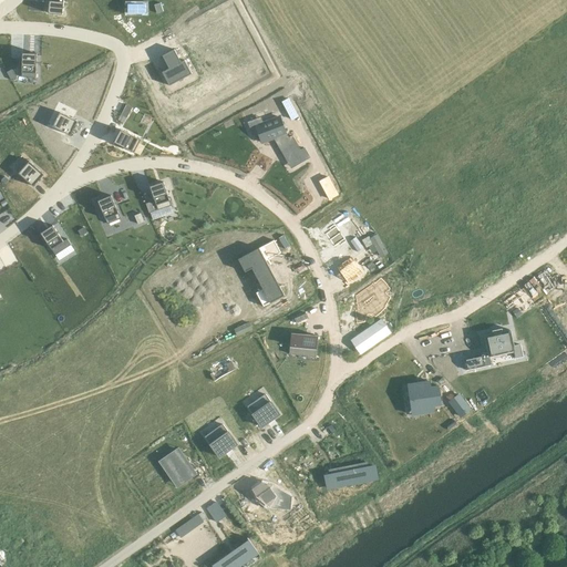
[(49,0),(49,13),(62,14),(63,0),(49,0)]
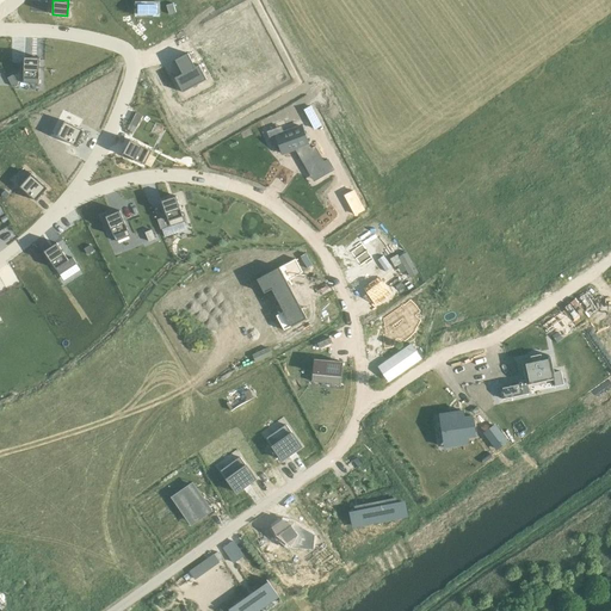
[(139,4),(139,13),(158,14),(158,5),(139,4)]
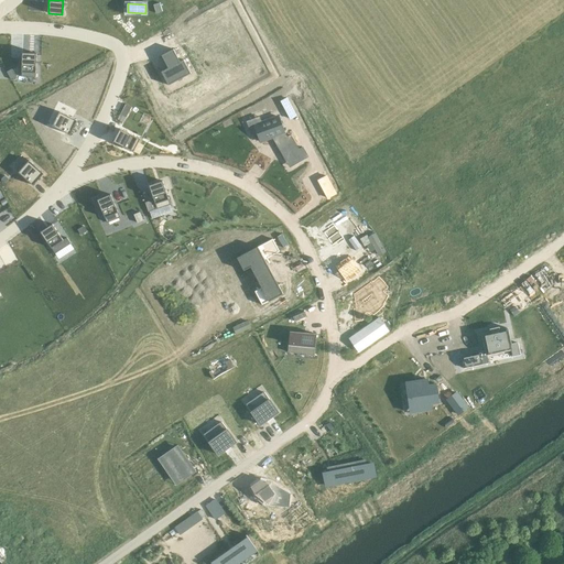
[(173,50),(162,55),(169,68),(161,72),(169,85),(191,74),(184,60),(181,62),(173,50)]
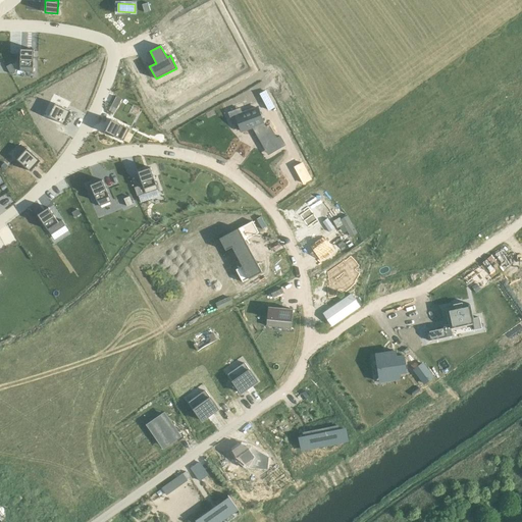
[(20,67),(33,67),(34,50),(20,49),(20,67)]
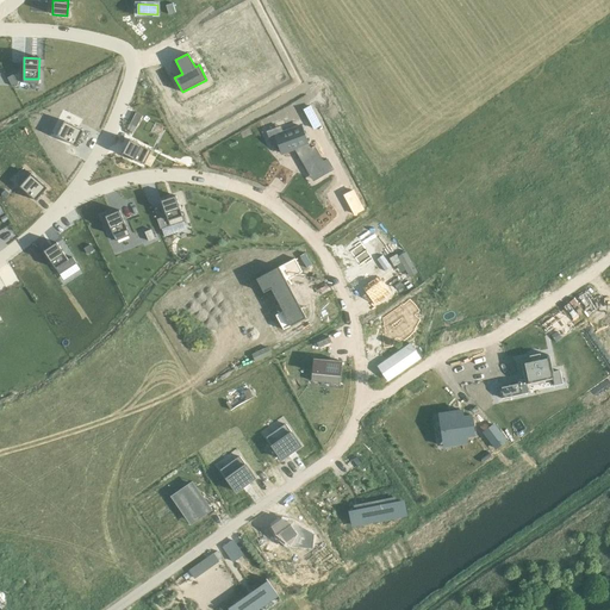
[(13,74),(7,78),(12,86),(18,82),(13,74)]
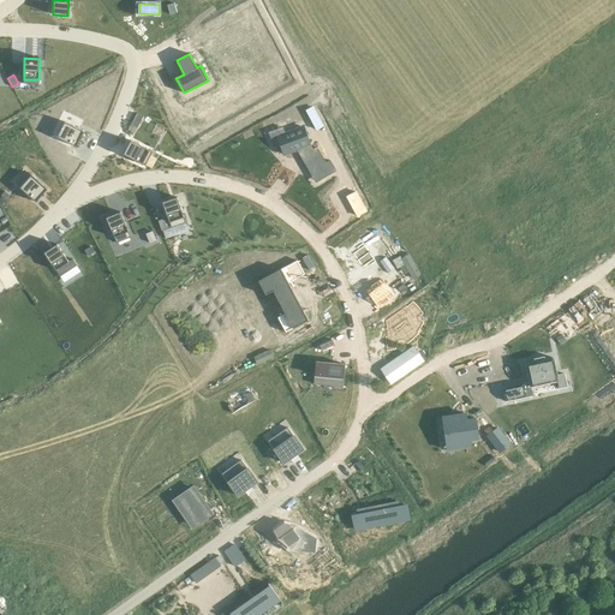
[(306,111),(316,130),(323,126),(312,107),(306,111)]
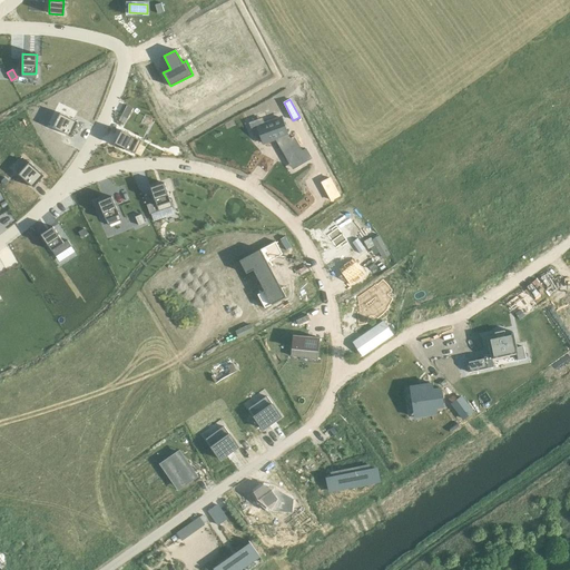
[(127,106),(121,116),(128,118),(133,108),(127,106)]
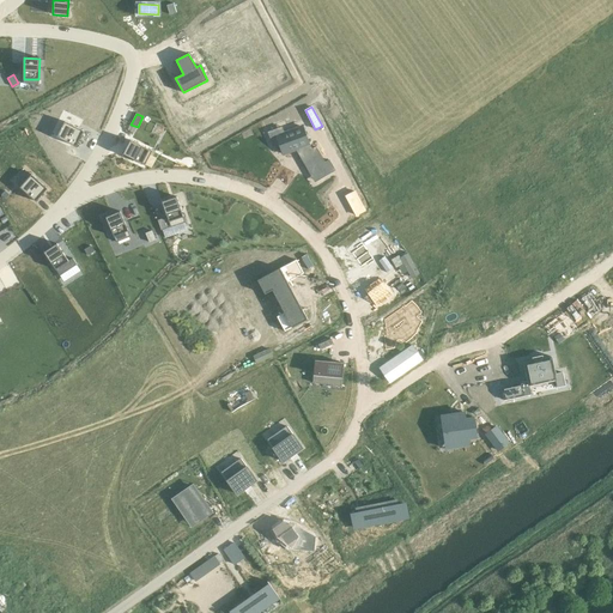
[(58,137),(77,146),(84,132),(65,121),(58,137)]
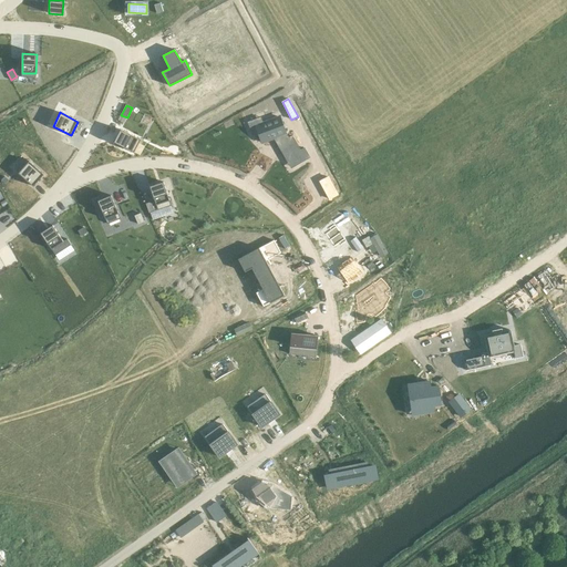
[(263,123),(256,125),(259,133),(261,141),(261,143),(275,138),(278,144),(278,145),(289,164),(295,161),(300,157),(302,161),(309,156),(305,148),(300,151),(292,136),(288,138),(286,133),(280,117),(268,122),(263,123)]
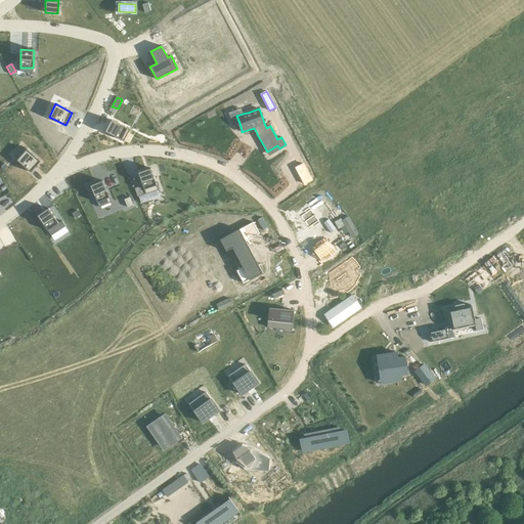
[(105,131),(124,141),(130,129),(112,120),(105,131)]
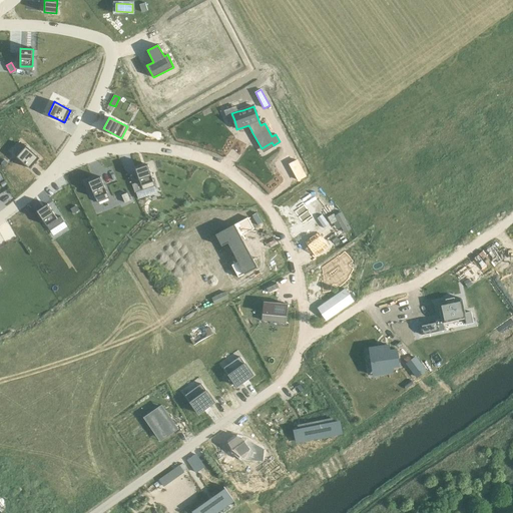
[(30,168),(40,158),(25,144),(15,155),(30,168)]
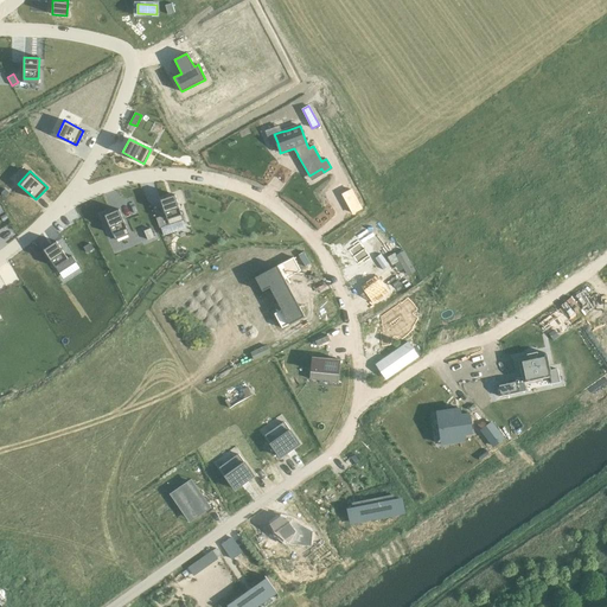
[(362,209),(352,191),(351,190),(343,195),(344,197),(352,213),(362,209)]
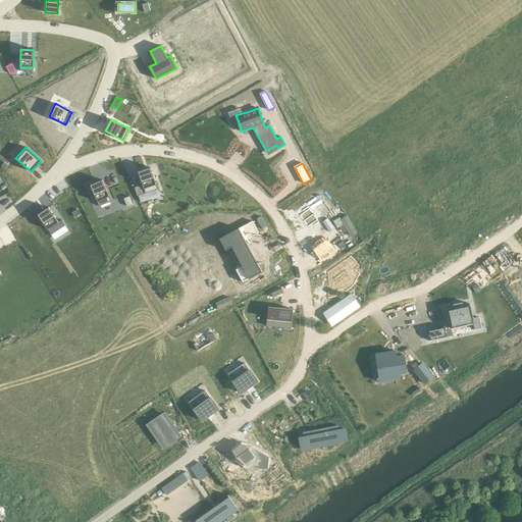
[(138,171),(146,194),(158,190),(151,167),(138,171)]
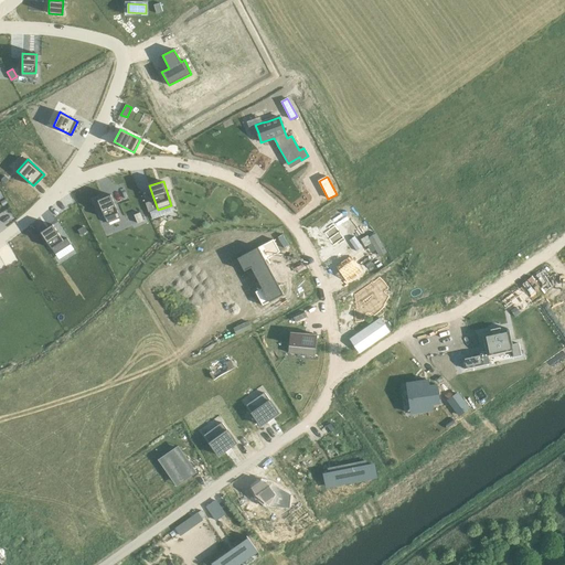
[(97,200),(107,223),(120,217),(110,194),(97,200)]
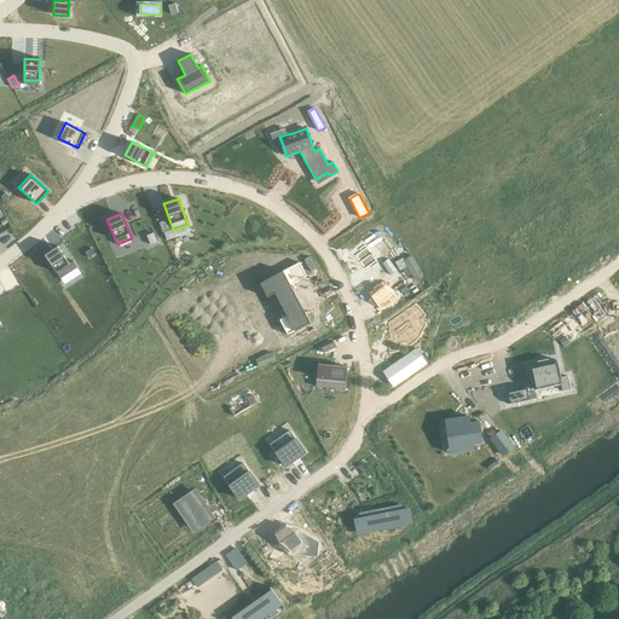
[(146,236),(151,244),(157,242),(154,232),(146,236)]
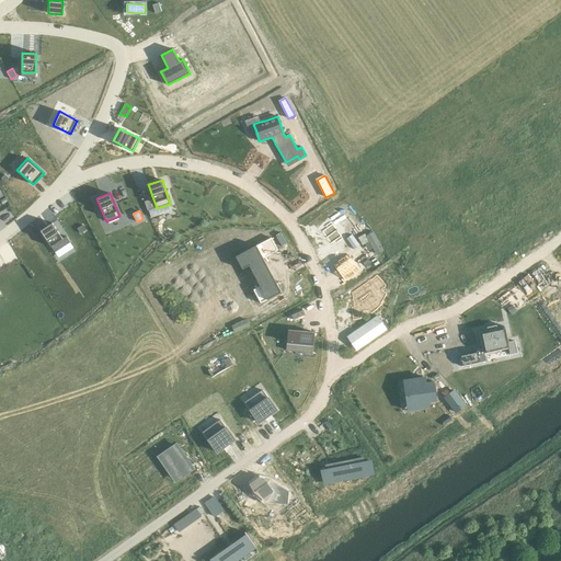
[(331,221),(320,230),(332,247),(343,238),(331,221)]
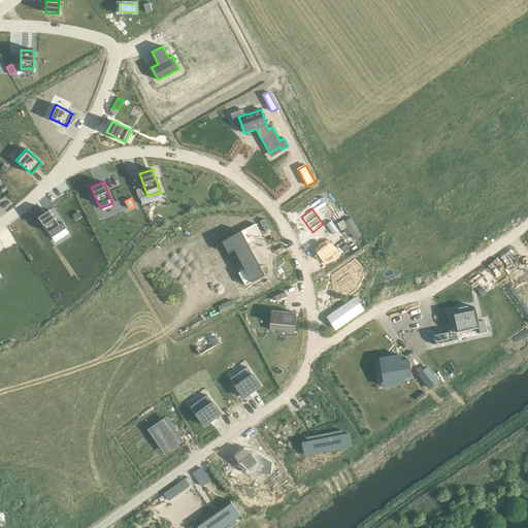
[(38,217),(48,232),(60,225),(50,209),(38,217)]
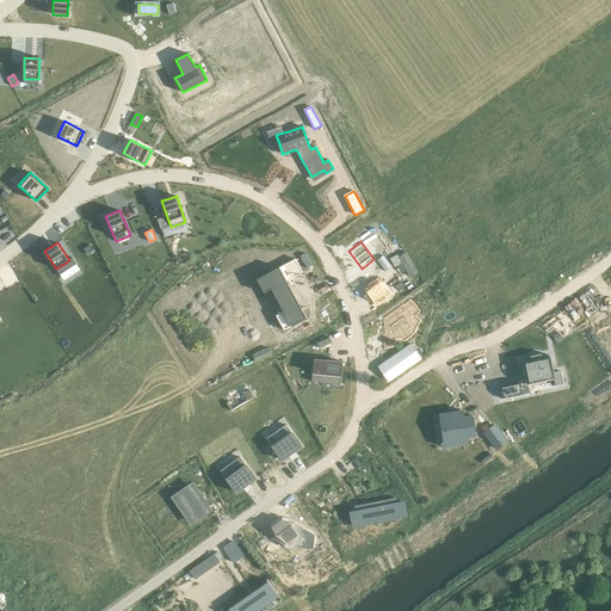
[(284,265),(257,279),(264,294),(271,290),(283,312),(276,316),(284,331),(307,319),(302,310),(306,308),(304,307),(302,309),(287,282),(292,278),(284,265)]
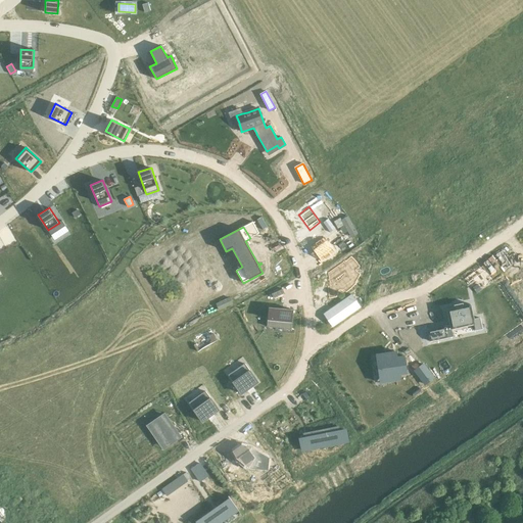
[(321,239),(311,247),(321,263),(332,254),(321,239)]
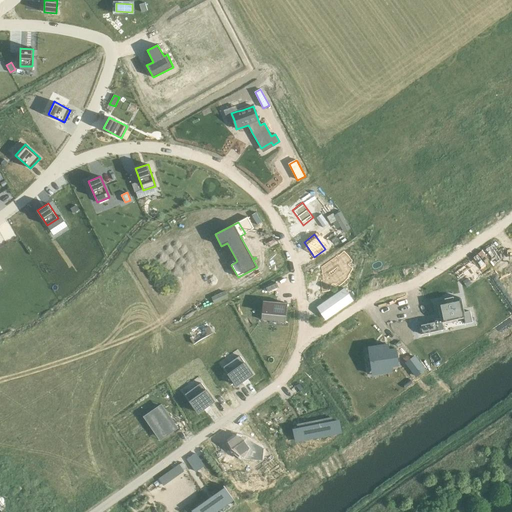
[(322,280),(321,281),(322,292),(324,292),(326,291),(328,291),(329,290),(329,289),(329,288),(329,287),(329,286),(330,286),(330,285),(331,285),(331,284),(332,284),(333,284),(334,284),(335,284),(336,284),(337,284),(337,285),(338,286),(340,285),(341,284),(342,283),(344,282),(345,281),(345,280),(346,279),(347,278),(348,277),(347,277),(348,276),(348,275),(349,274),(350,273),(350,272),(351,271),(351,270),(352,269),(352,268),(348,265),(348,264),(352,261),(351,260),(350,258),(349,257),(347,255),(346,254),(345,253),(344,252),(342,253),(341,254),(340,255),(339,256),(338,257),(337,258),(336,257),(321,267),(323,276),(324,276),(324,280),(323,280),(322,280)]
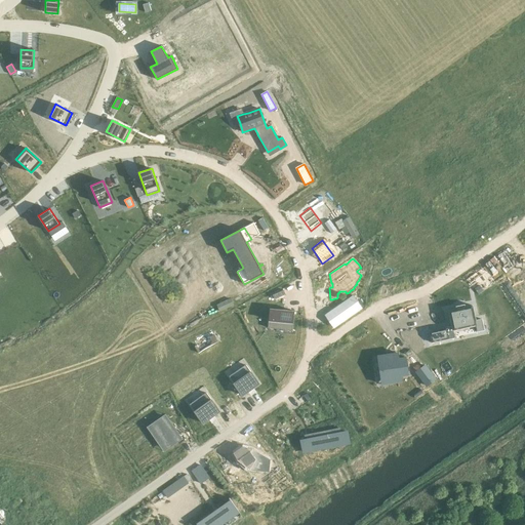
[(484,268),(468,279),(478,294),(495,283),(484,268)]
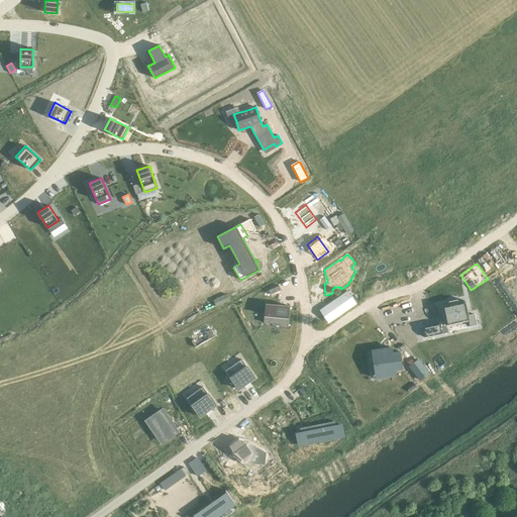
[(445,321),(422,326),(425,337),(448,332),(446,325),(469,320),(471,326),(477,325),(475,314),(469,315),(466,301),(457,302),(456,300),(449,302),(449,304),(441,306),(445,321)]
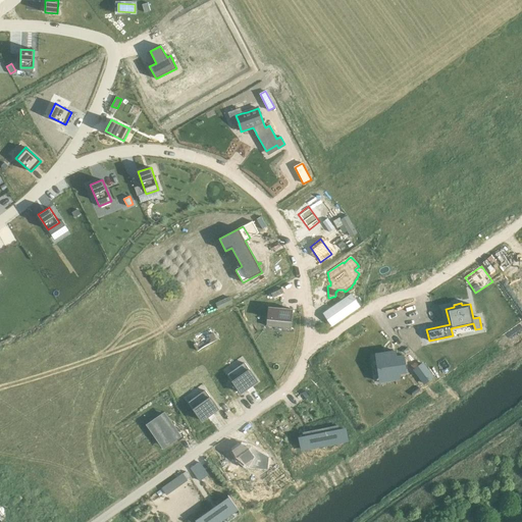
[(268,307),(266,326),(291,328),(293,309),(268,307)]
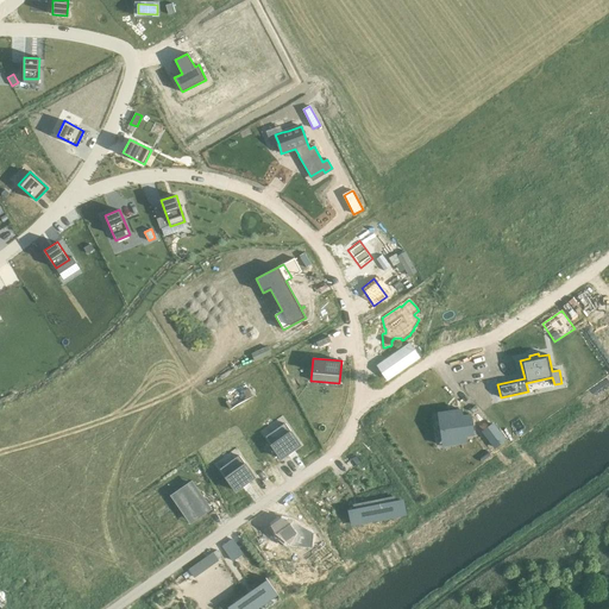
[(451,416),(441,418),(443,427),(443,431),(444,431),(445,440),(454,439),(456,444),(463,443),(462,434),(464,434),(464,435),(469,435),(469,434),(473,434),(471,415),(466,416),(466,415),(462,416),(462,418),(459,419),(458,410),(451,410),(451,416)]
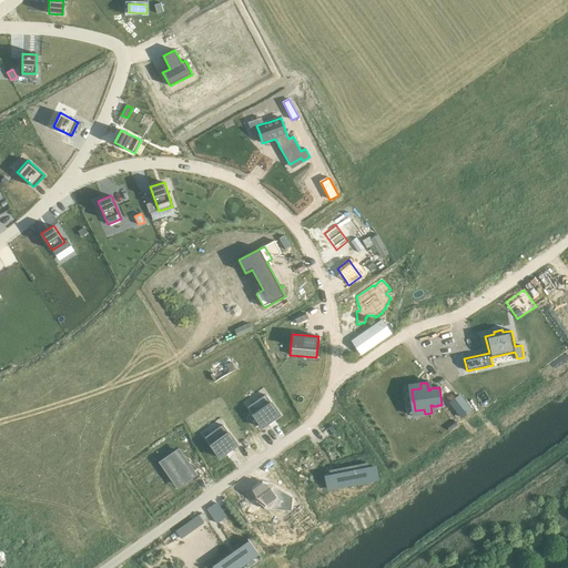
[(266,395),(249,408),(253,415),(262,428),(281,415),(272,403),(266,395)]
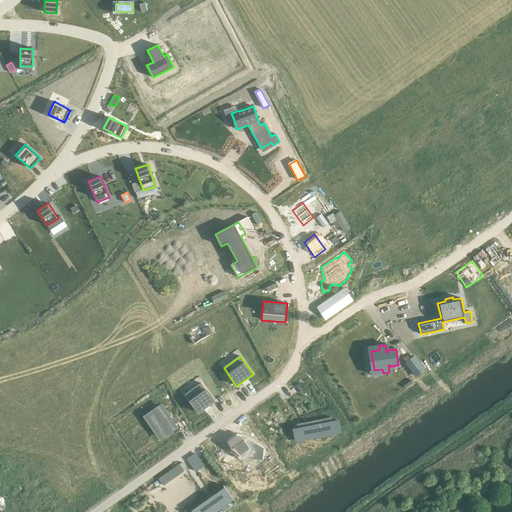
[(414,358),(406,363),(415,376),(423,371),(414,358)]
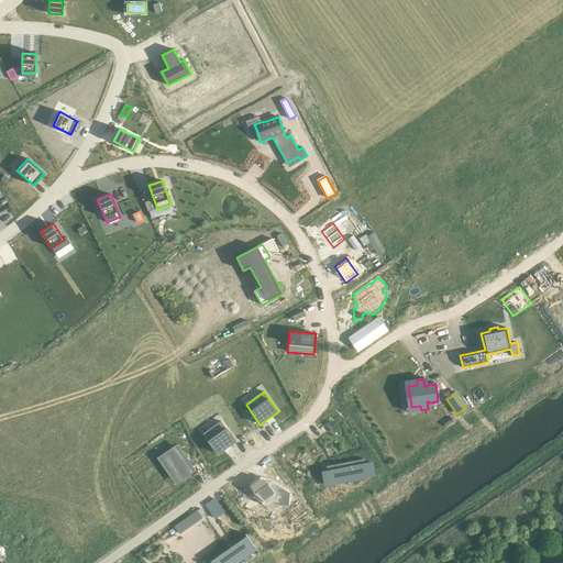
[(222,421),(203,434),(218,453),(235,441),(222,421)]
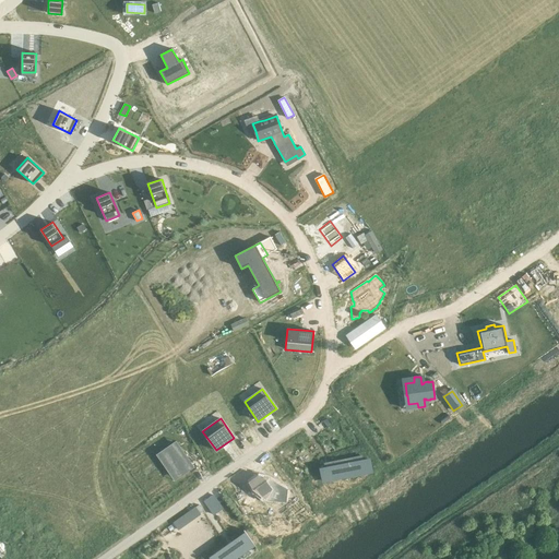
[(174,443),(159,452),(178,478),(192,470),(174,443)]
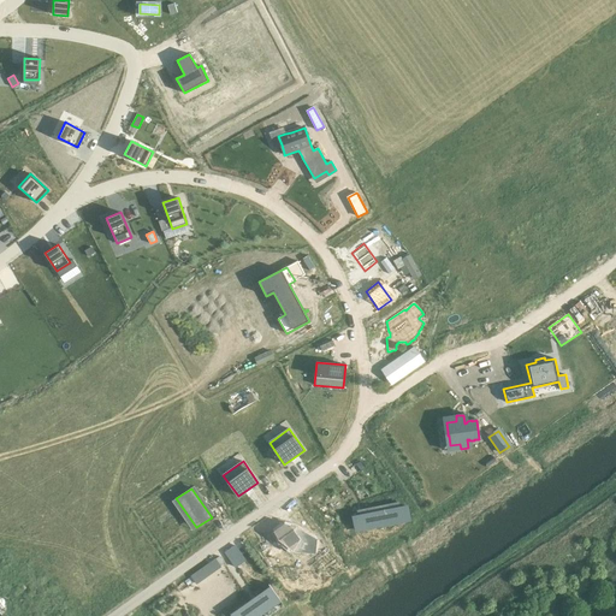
[(353,517),(355,529),(409,519),(407,507),(400,508),(398,503),(361,510),(361,515),(353,517)]
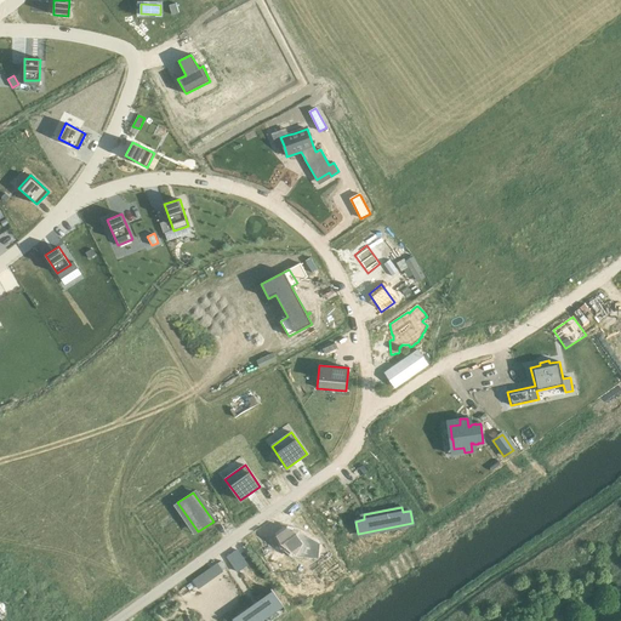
[(285,529),(277,534),(285,546),(298,556),(317,557),(318,545),(302,535),(295,534),(285,529)]
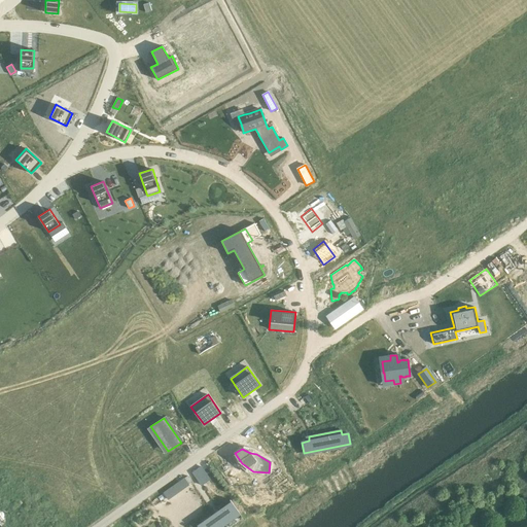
[(189,485),(184,479),(164,493),(168,500),(189,485)]
